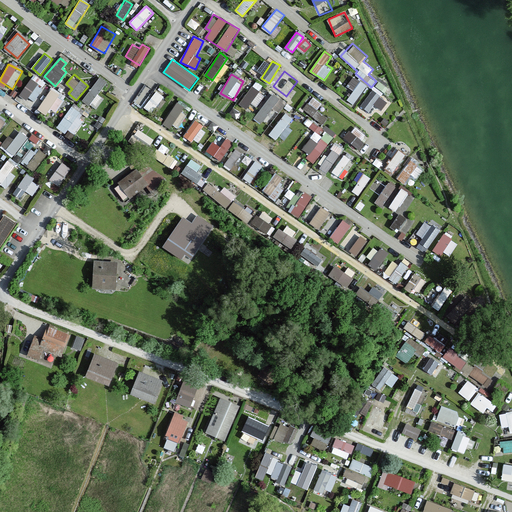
[(83,99),(92,105),(108,81),(100,76),(83,99)]
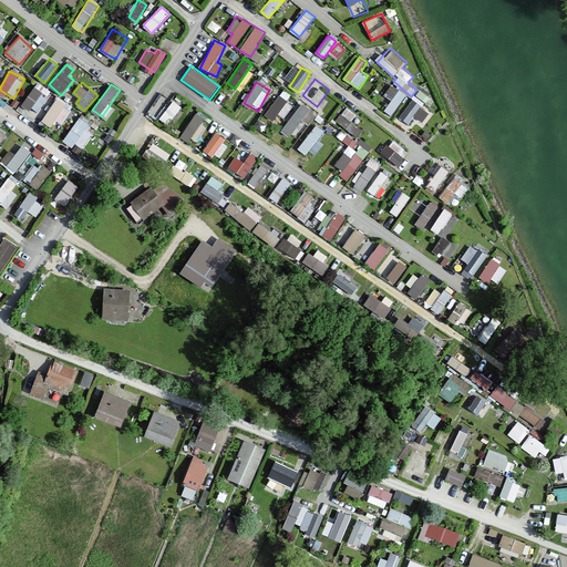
[(391,100),(384,110),(393,115),(406,93),(392,84),(384,95),(391,100)]
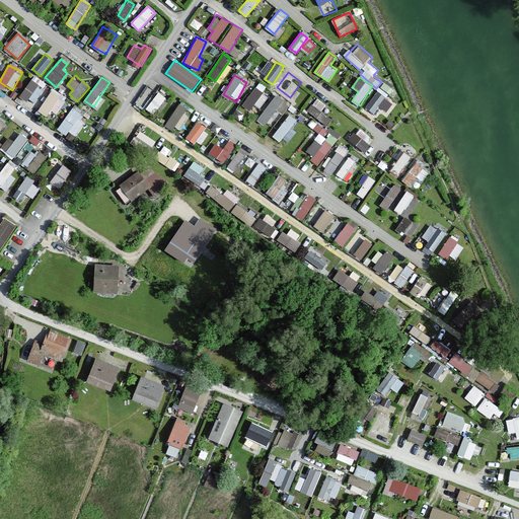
[(19,97),(32,105),(45,87),(31,79),(19,97)]
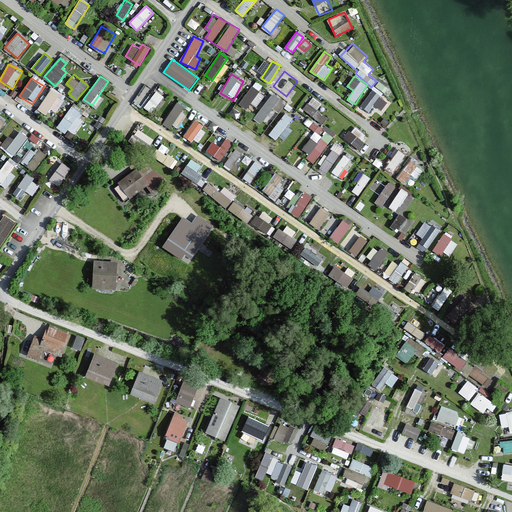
[(239,103),(247,109),(251,103),(257,106),(265,95),(259,90),(263,85),(256,80),(239,103)]
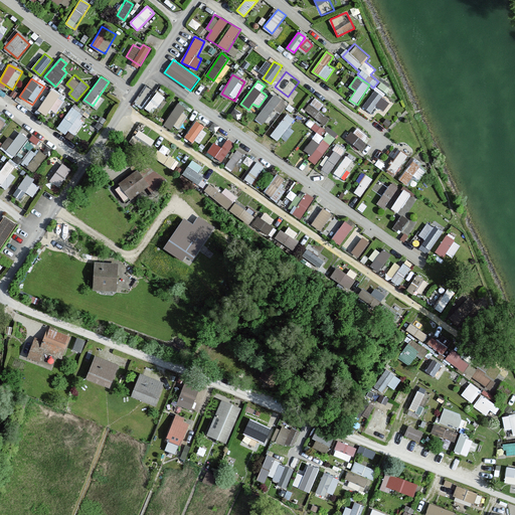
[(387,90),(378,83),(363,107),(372,113),(377,105),(384,110),(389,101),(383,97),(387,90)]
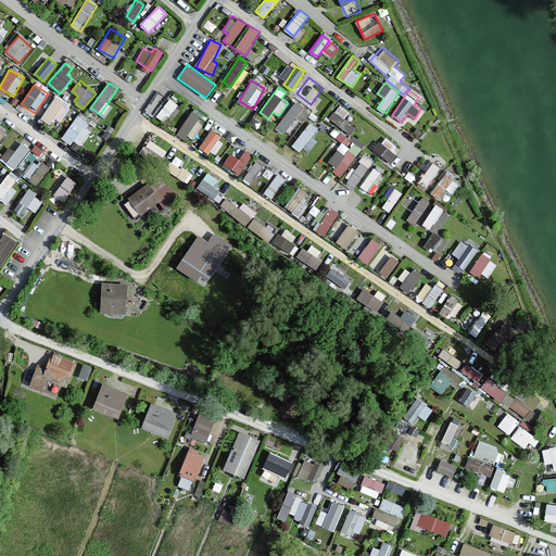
[(177,91),(172,97),(178,104),(185,99),(177,91)]
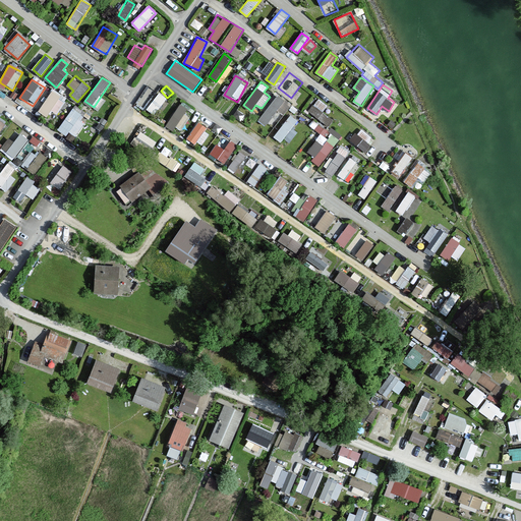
[(139,100),(148,106),(158,93),(150,87),(139,100)]
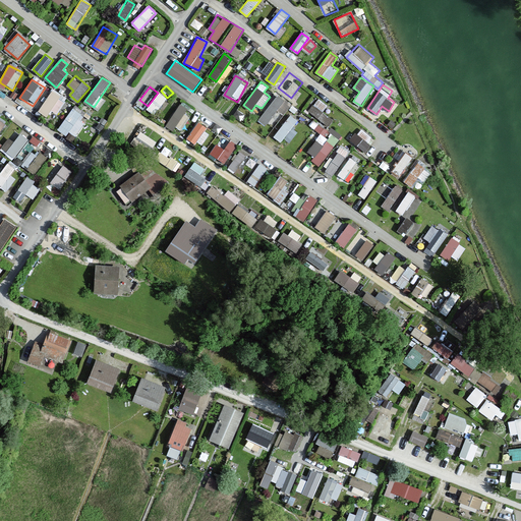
[(52,110),(57,114),(67,100),(52,90),(39,111),(48,116),(52,110)]
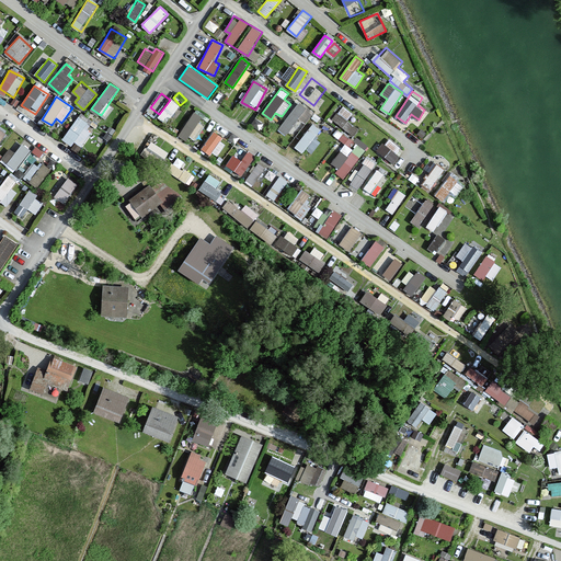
[(172,99),(158,117),(167,124),(180,105),(172,99)]
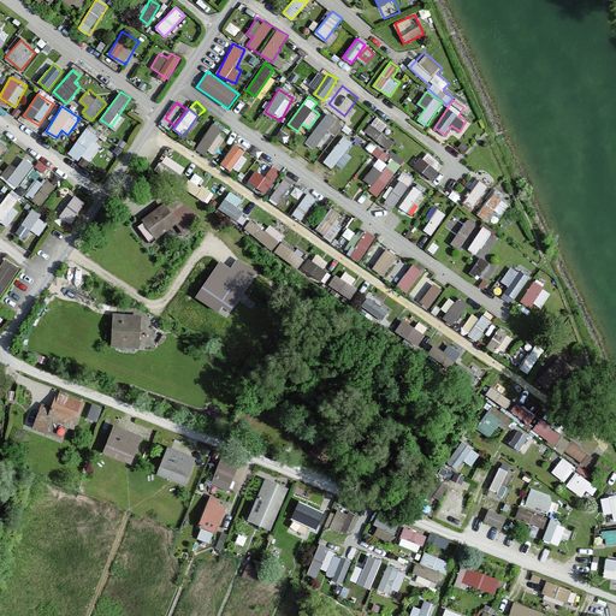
[(329,130),(336,135),(344,124),(329,111),(306,141),(314,148),(329,130)]
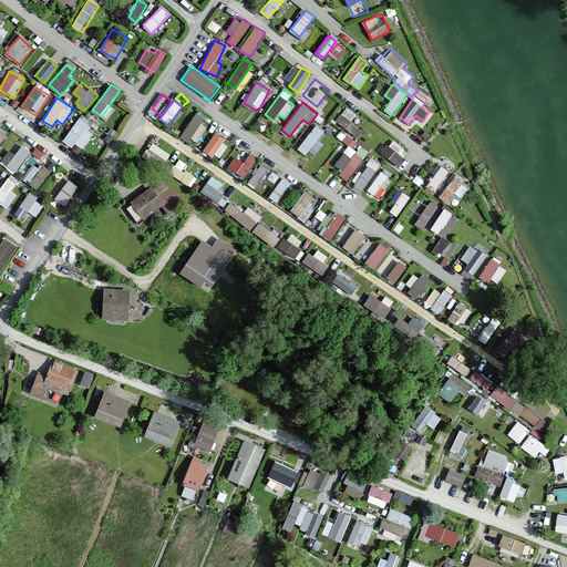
[(346,106),(336,122),(360,136),(363,130),(352,122),(357,113),(346,106)]
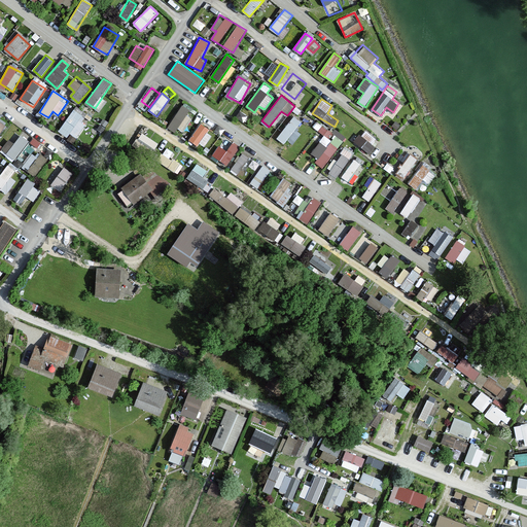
[(181,133),(194,111),(182,104),(169,126),(181,133)]
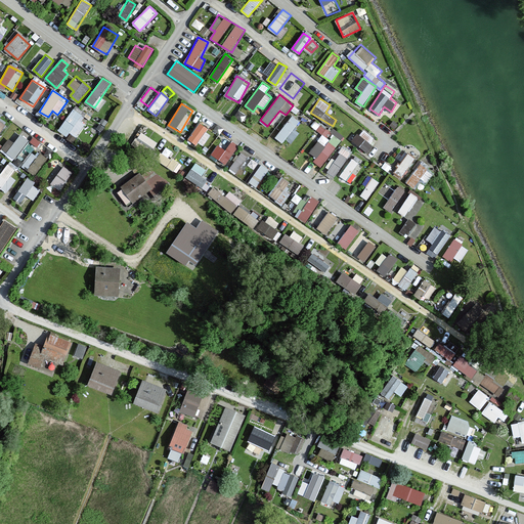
[(77,137),(88,122),(73,110),(58,129),(68,136),(70,132),(77,137)]
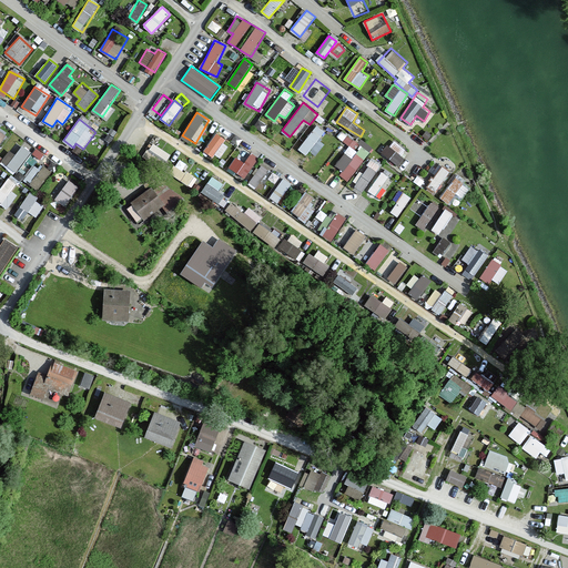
[(318,140),(325,131),(316,124),(301,146),(315,156),(324,143),(318,140)]
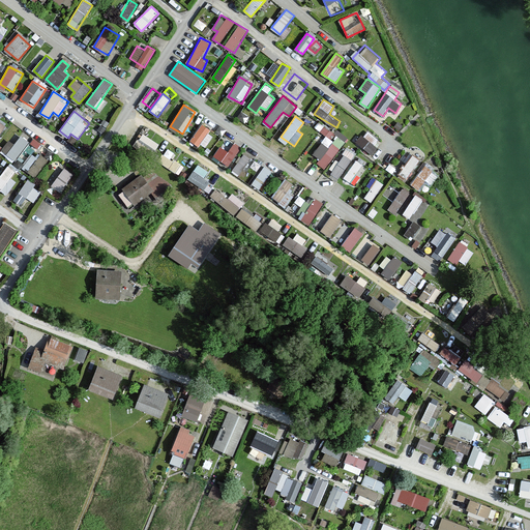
[(331,139),(335,134),(325,125),(321,129),(331,139)]
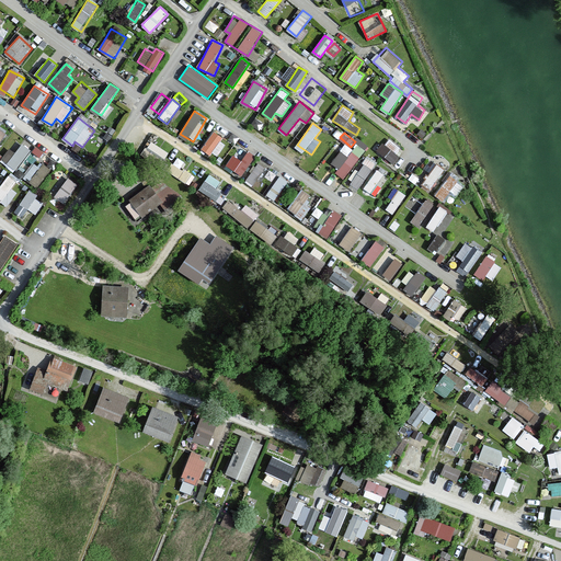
[(389,137),(378,151),(392,162),(403,149),(389,137)]
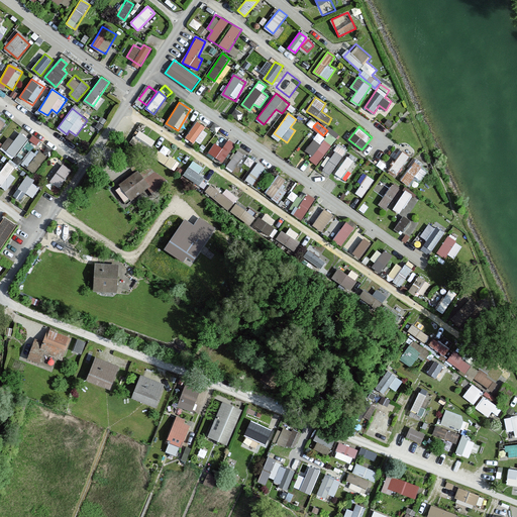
[(330,127),(322,141),(314,137),(305,153),(320,163),(338,132),(330,127)]
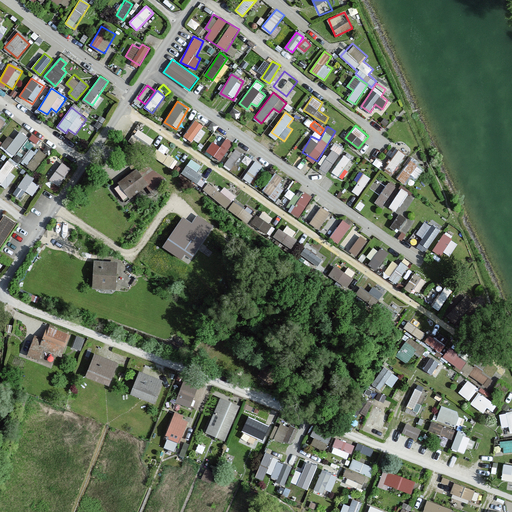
[(13,139),(9,136),(1,145),(12,156),(30,138),(21,130),(13,139)]
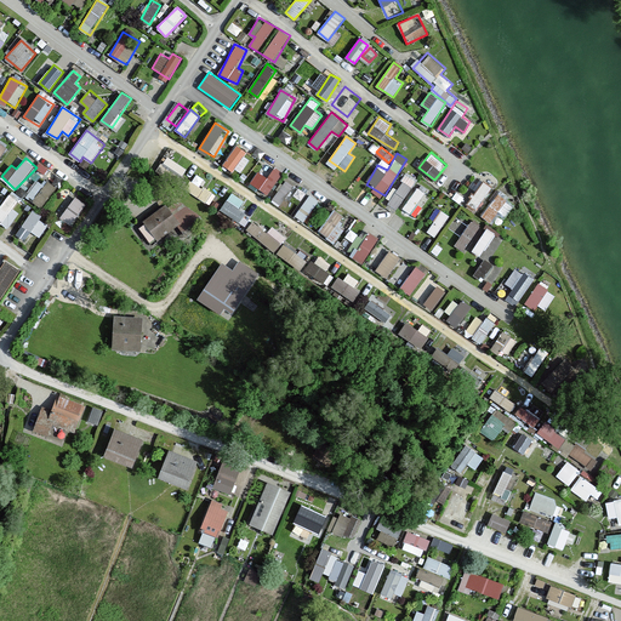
[(267,177),(261,171),(251,180),(265,194),(285,175),(277,167),(267,177)]
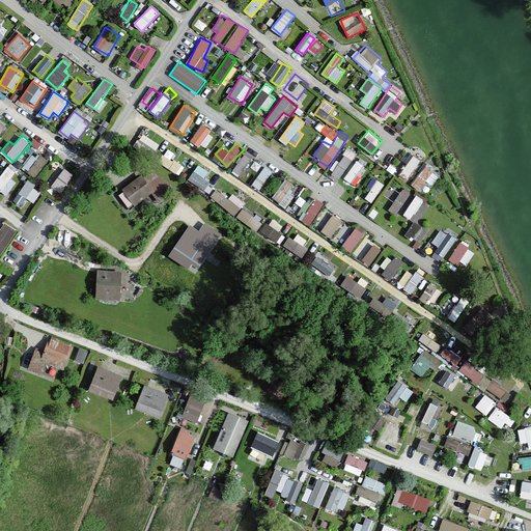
[(338,179),(357,154),(350,148),(331,174),(338,179)]
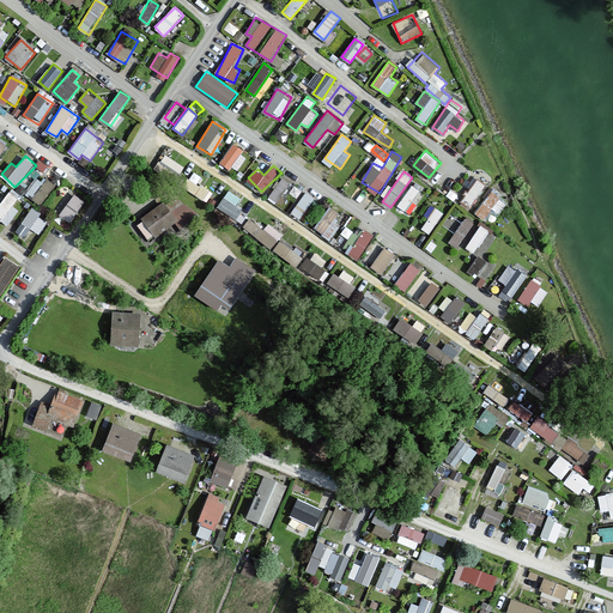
[(37,176),(26,194),(42,204),(54,184),(37,176)]
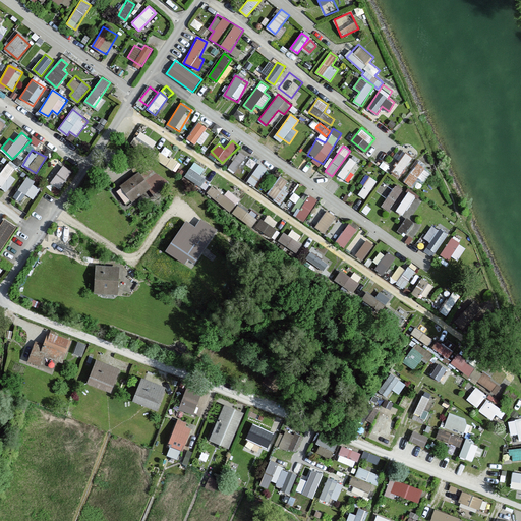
[(239,151),(230,168),(240,174),(250,158),(239,151)]
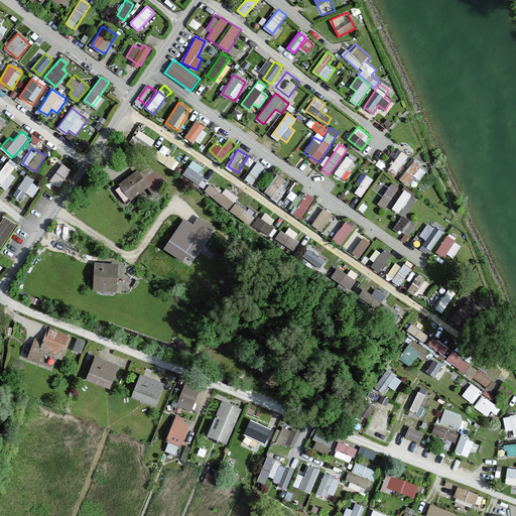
[(397,175),(409,154),(401,149),(389,170),(397,175)]
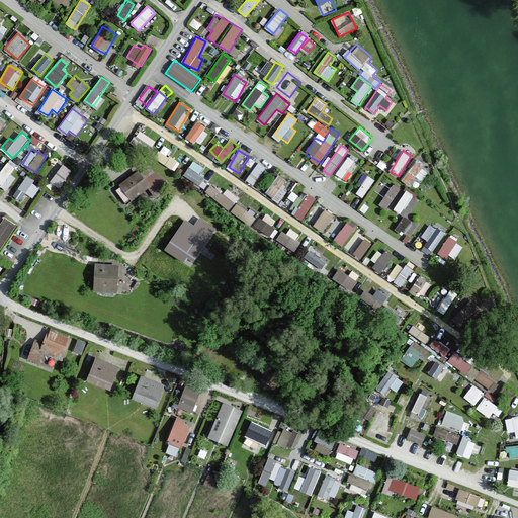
[(161,151),(156,158),(172,168),(177,160),(161,151)]
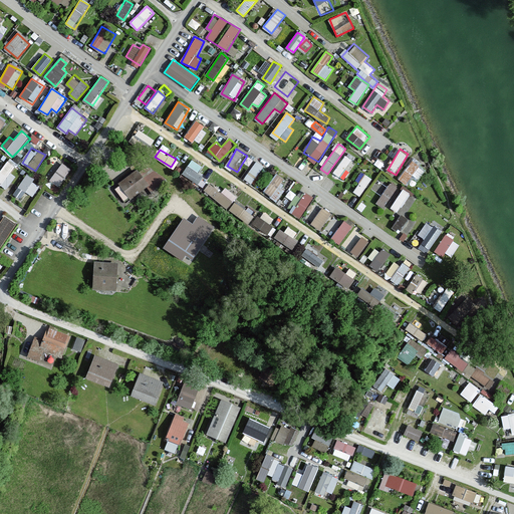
[(339,177),(352,160),(346,155),(333,173),(339,177)]
